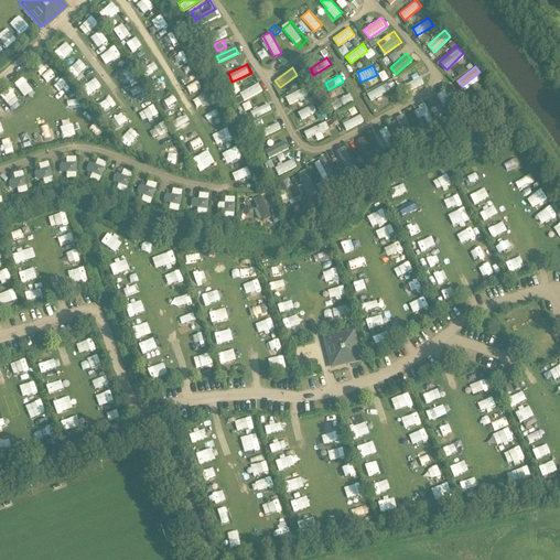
[(484,92),(490,87),(482,78),(476,83),(484,92)]
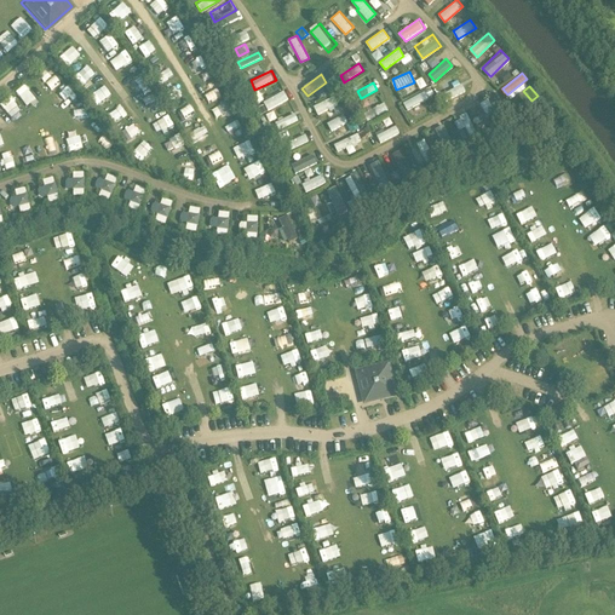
[(283,90),(264,102),(269,110),(288,99),(283,90)]
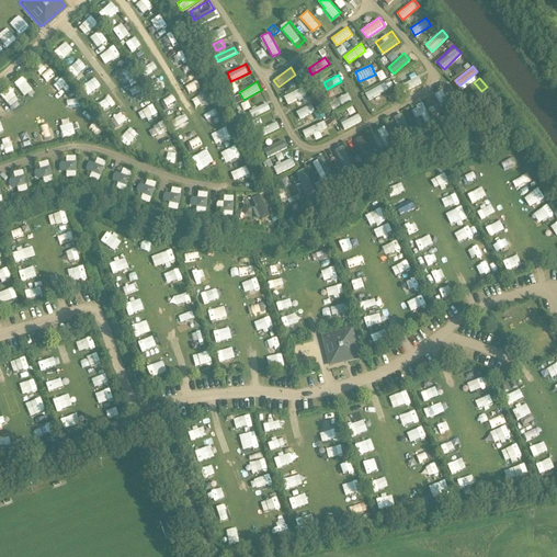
[(365,90),(368,98),(388,90),(386,83),(365,90)]
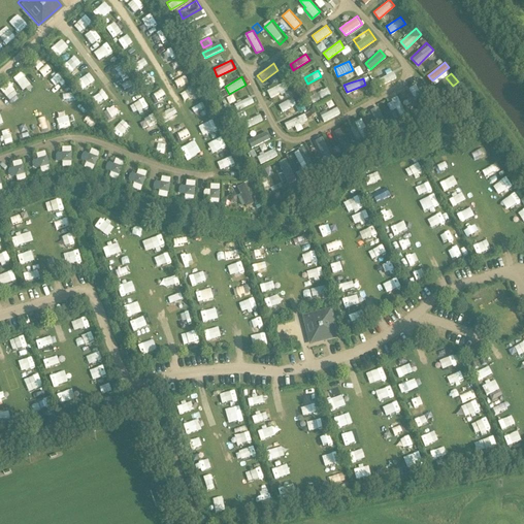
[(314,102),(331,95),(328,88),(310,94),(314,102)]
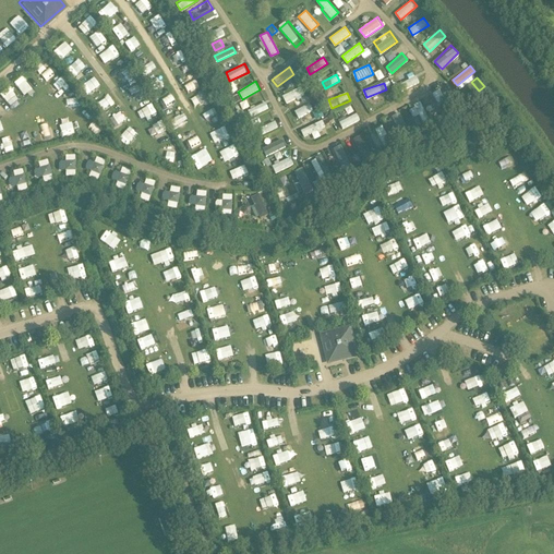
[(266,101),(245,109),(249,117),(269,109),(266,101)]
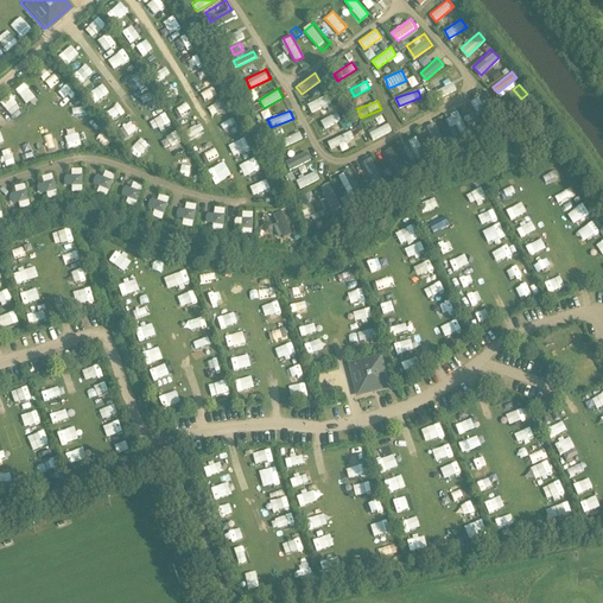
[(325,129),(342,120),(337,112),(321,120),(325,129)]
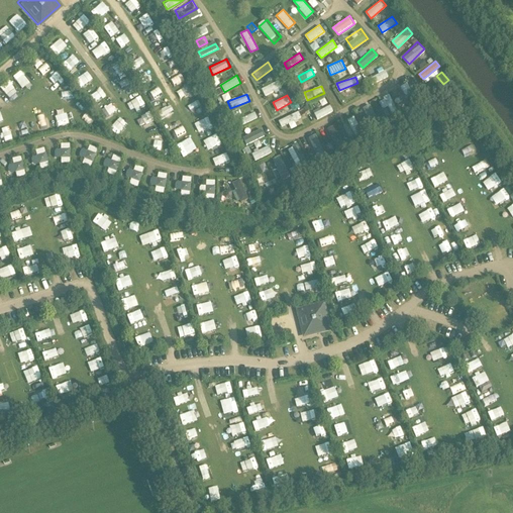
[(314,112),(317,118),(334,111),(332,105),(314,112)]
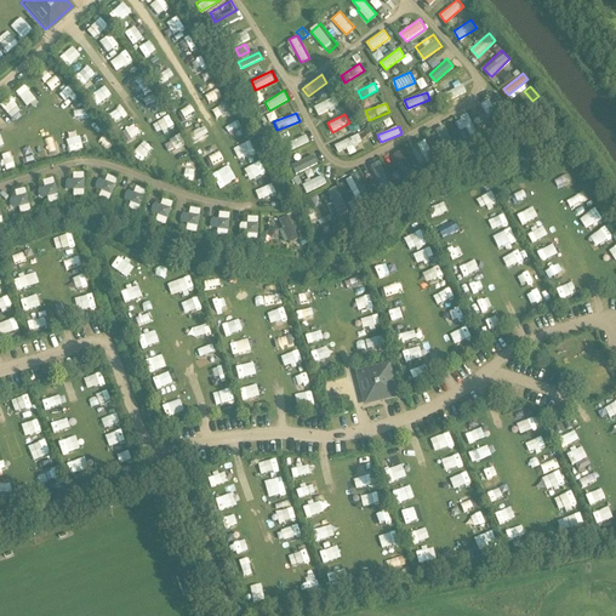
[(290,149),(309,143),(306,133),(286,140),(290,149)]
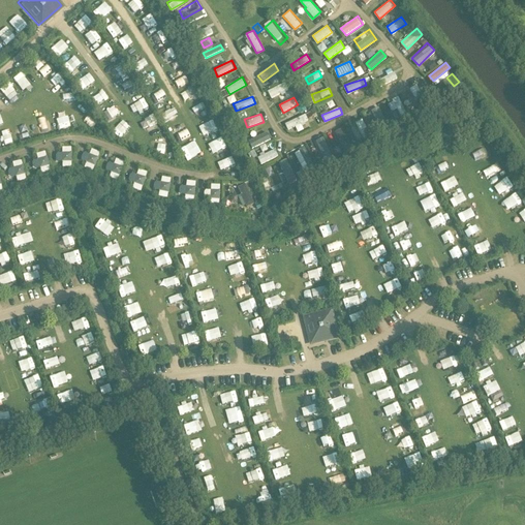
[(304,114),(288,122),(292,128),(308,120),(304,114)]
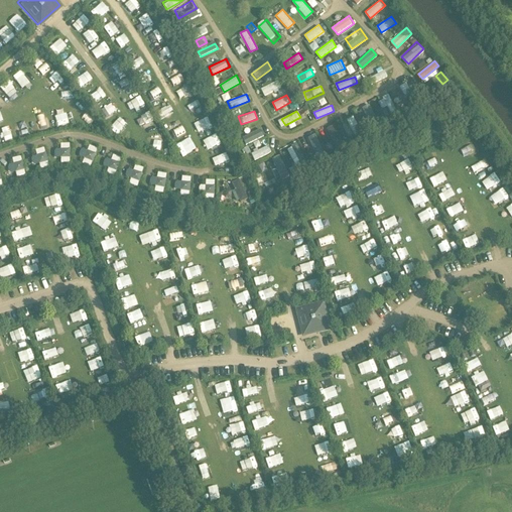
[(331,133),(340,131),(338,122),(329,124),(331,133)]
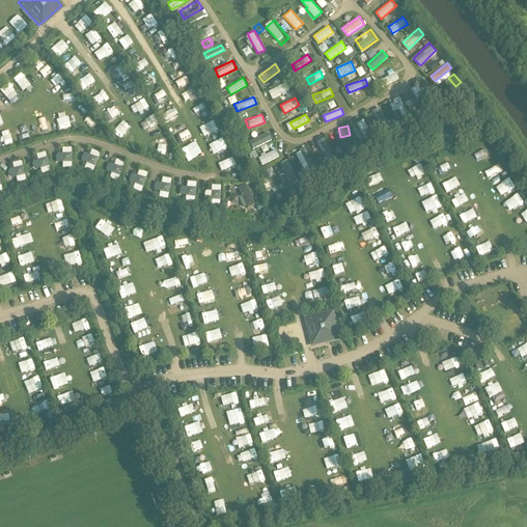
[(255,147),(275,140),(272,132),(252,139),(255,147)]
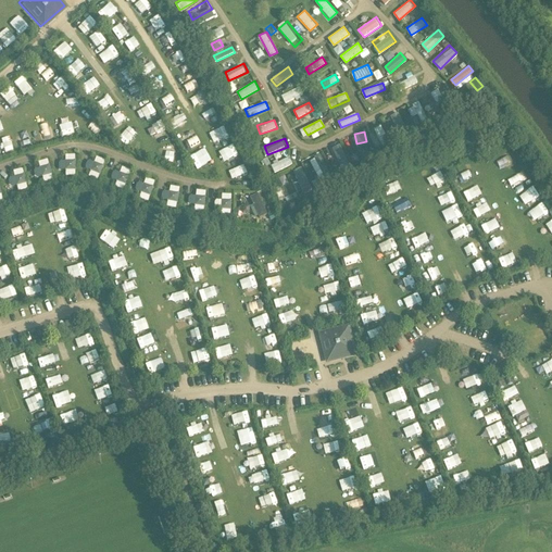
[(62,173),(72,173),(72,151),(62,151),(62,158),(55,158),(55,166),(62,166),(62,173)]
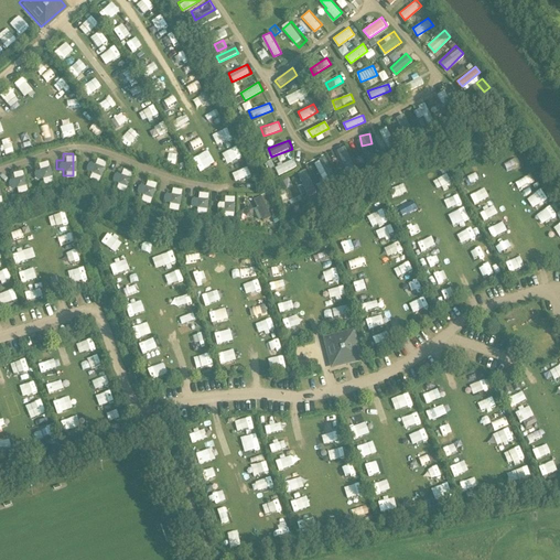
[(86,176),(95,180),(103,159),(94,157),(92,162),(85,159),(82,168),(88,170),(86,176)]
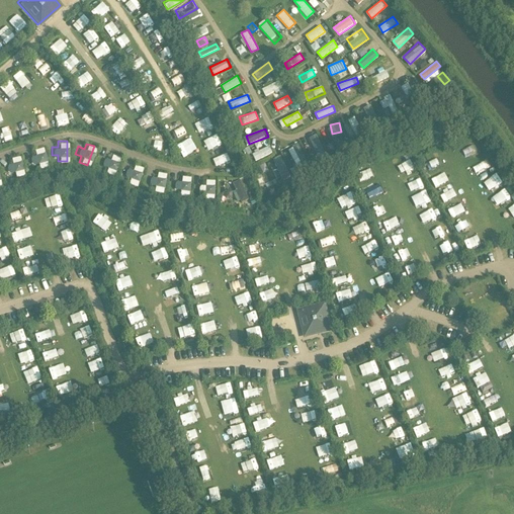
[(37,166),(47,164),(40,145),(32,148),(34,153),(28,155),(30,162),(36,161),(37,166)]
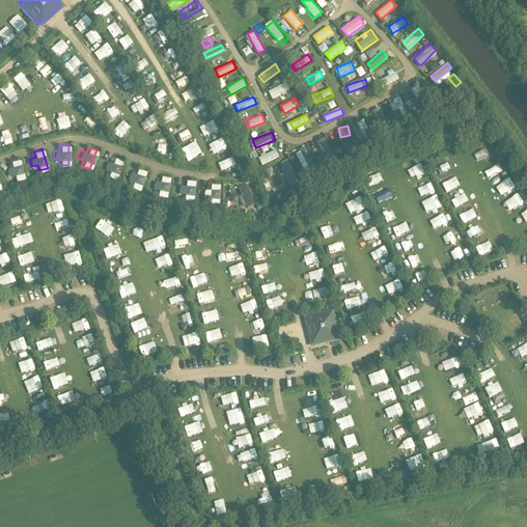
[(267,164),(280,157),(276,149),(262,157),(267,164)]
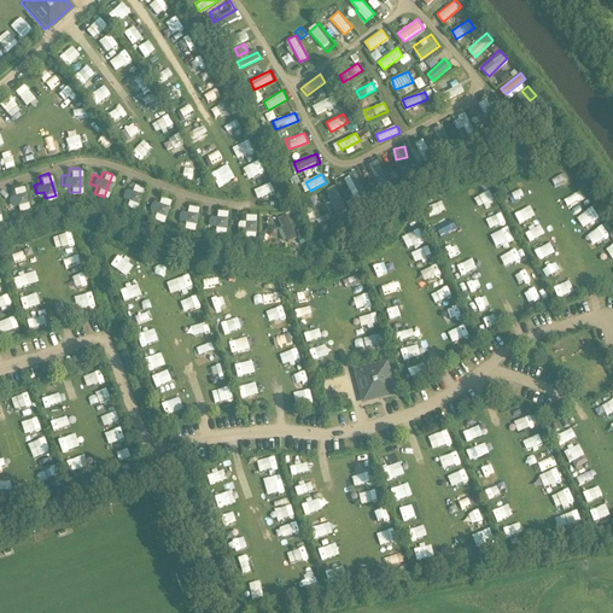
[(122,203),(132,206),(140,185),(130,181),(128,187),(121,185),(117,194),(124,197),(122,203)]
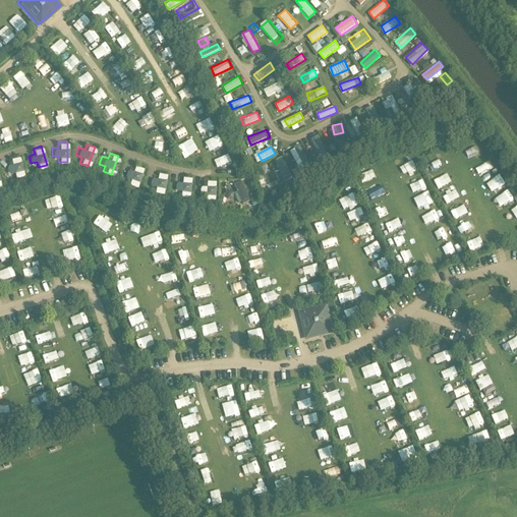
[(14,176),(23,173),(17,155),(9,157),(11,162),(5,164),(7,172),(13,170),(14,176)]
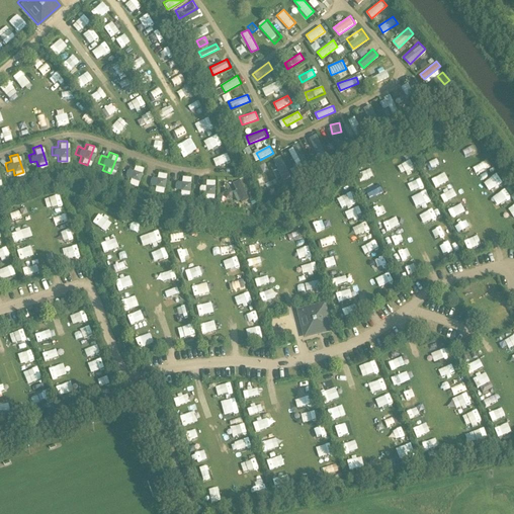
[(285,179),(293,174),(281,155),(273,160),(285,179)]
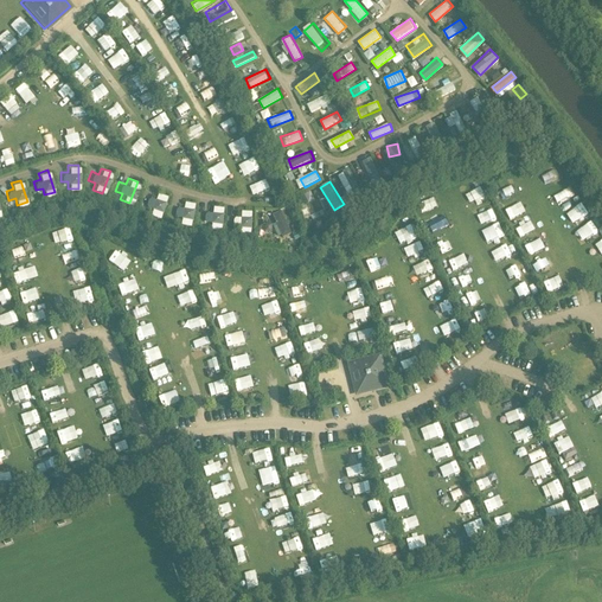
[(146,212),(155,216),(164,193),(154,191),(152,197),(145,194),(142,203),(148,205),(146,212)]
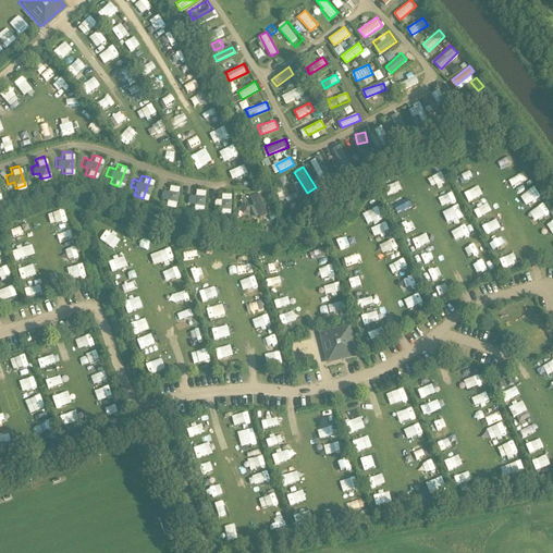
[(162,204),(172,205),(175,184),(166,183),(164,188),(158,187),(157,196),(163,197),(162,204)]
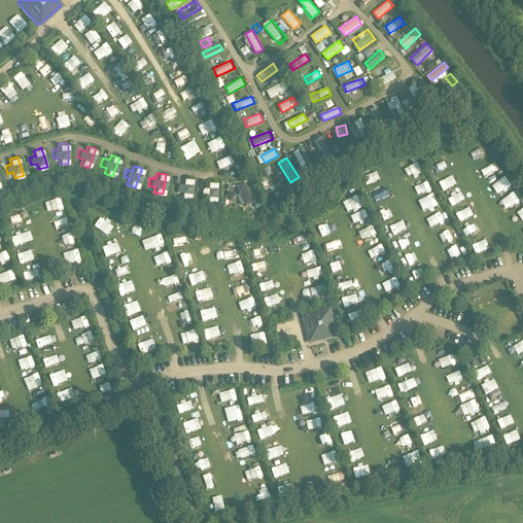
[(179,197),(188,198),(190,178),(182,177),(181,182),(175,181),(174,189),(180,190),(179,197)]
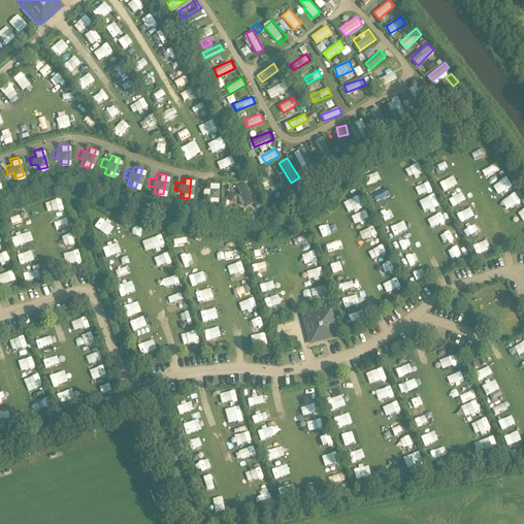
[(248,181),(238,182),(242,204),(252,202),(248,181)]
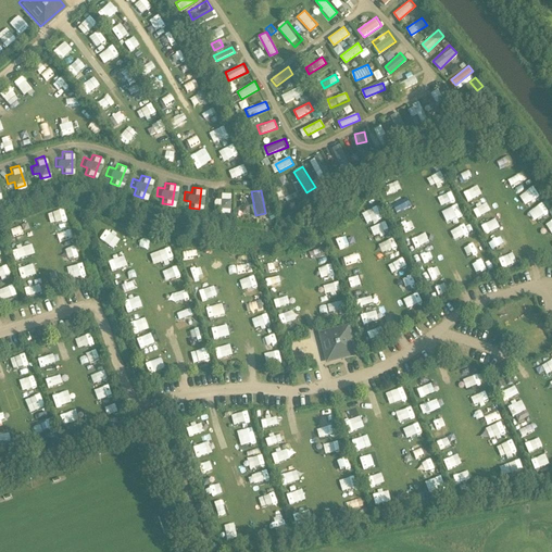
[(215,212),(225,212),(226,191),(217,191),(216,197),(210,197),(210,205),(216,205),(215,212)]
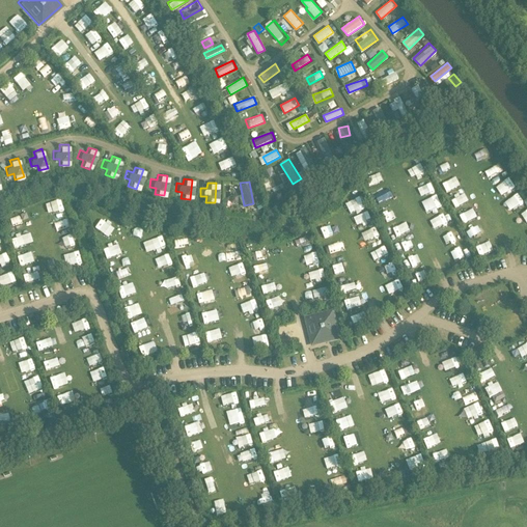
[(313,341),(336,336),(330,312),(324,309),(301,315),(307,338),(313,341)]
